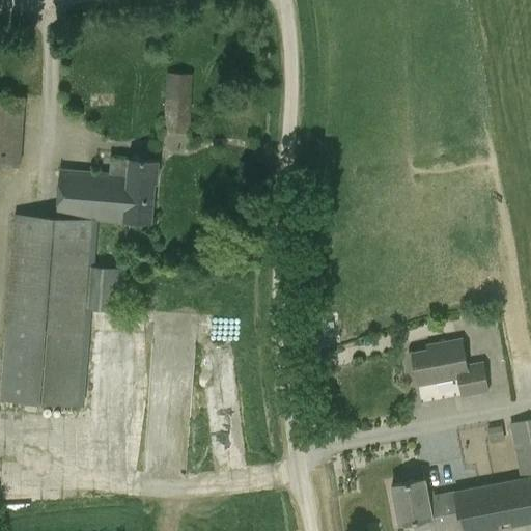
[(163,132),(190,134),(192,83),(195,83),(196,75),(166,73),(163,132)]
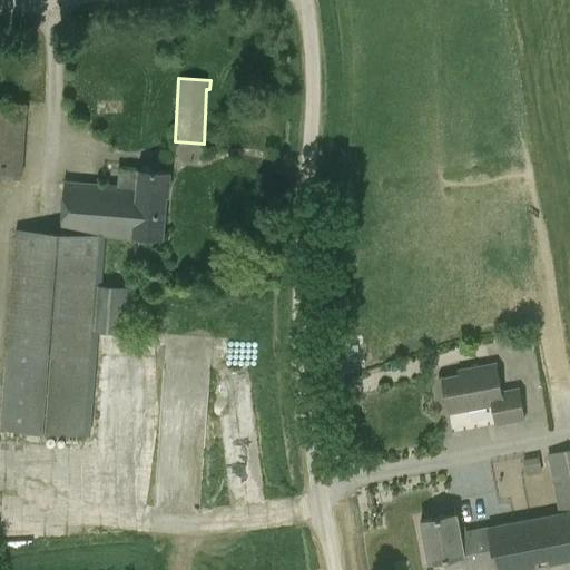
[(0,178),(22,180),(27,105),(0,102),(0,178)]
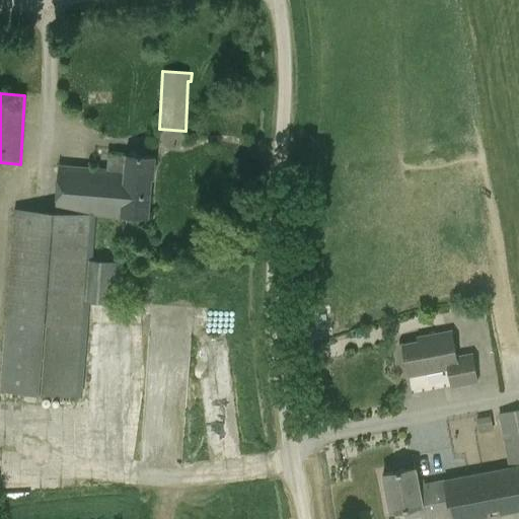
[(154,157),(126,155),(108,153),(106,168),(58,164),(55,212),(13,209),(0,373),(0,391),(80,397),(87,302),(120,304),(123,263),(90,261),(94,215),(121,215),(148,217),(151,178),(153,179),(154,157)]
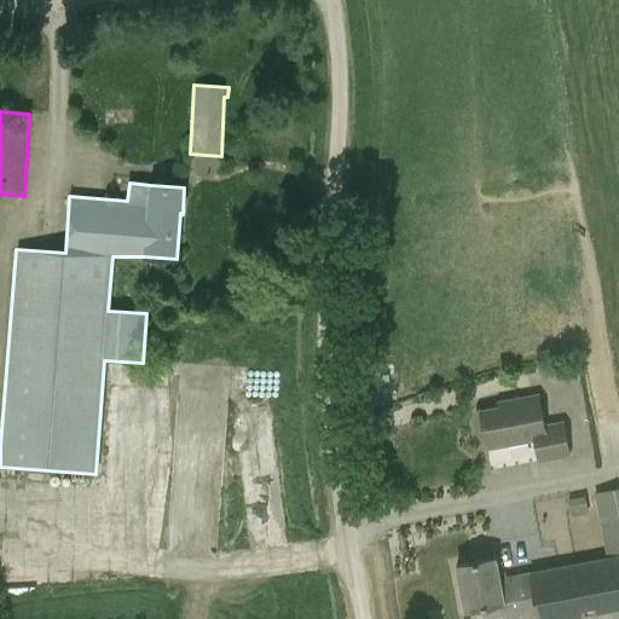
[(512,405),(478,411),(485,449),(532,440),(537,461),(567,456),(561,422),(542,426),(536,395),(510,400),(512,405)]
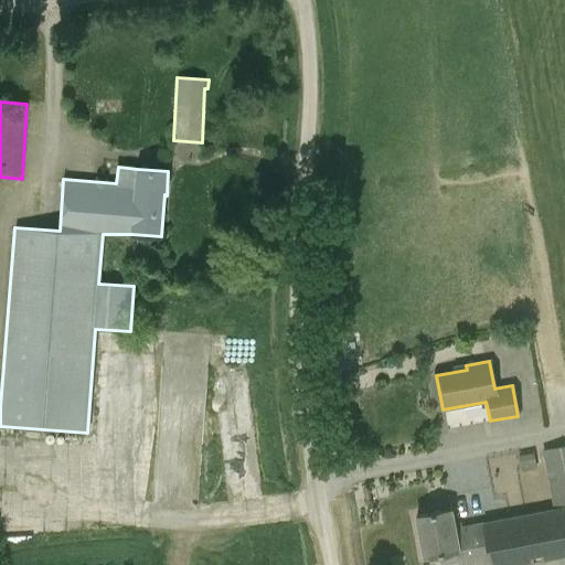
[(424,558),(457,552),(458,564),(480,564),(489,563),(489,564),(526,564),(564,557),(564,445),(542,450),(553,508),(481,522),(456,528),(451,509),(415,516),(424,558)]
